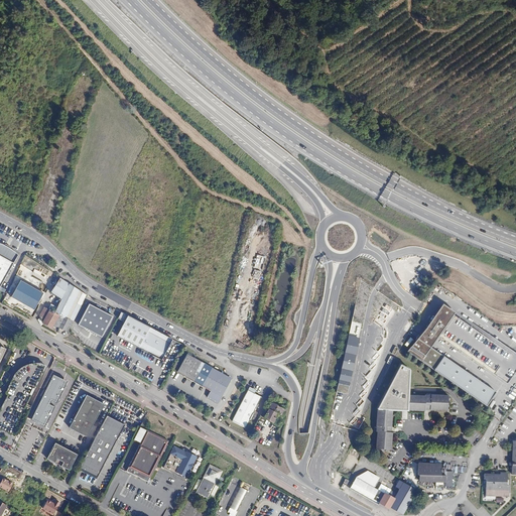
[(0,286),(13,263),(0,255),(0,286)]
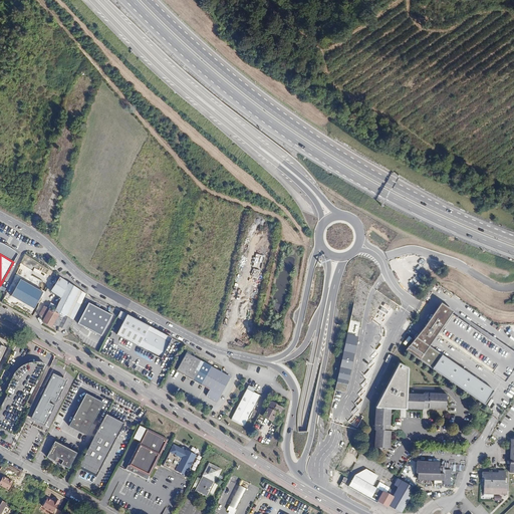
[(45,278),(21,262),(4,301),(30,316),(46,291),(40,287),(45,278)]
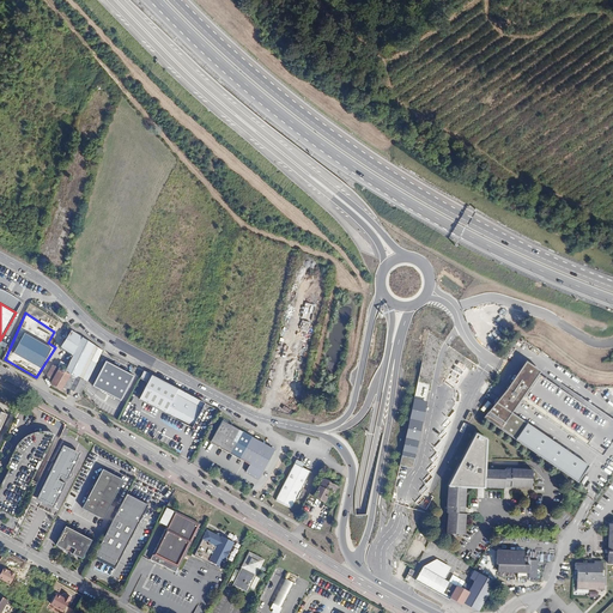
[(95,365),(103,350),(70,329),(60,347),(73,354),(65,371),(53,365),(47,375),(52,382),(56,375),(67,381),(70,389),(80,394),(95,365)]
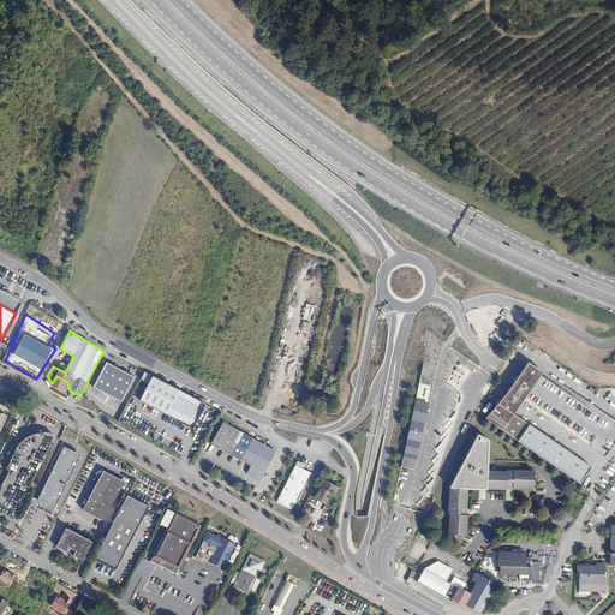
[(137,378),(108,364),(96,388),(125,402),(137,378)]
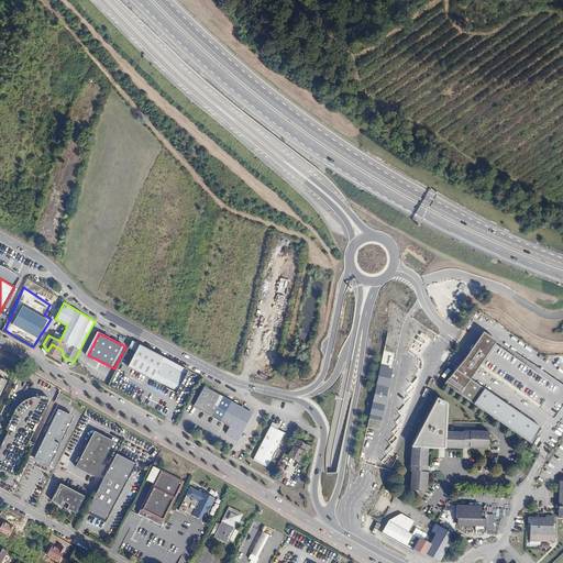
[(449,395),(523,441),(532,428),(478,395),(486,382),(490,376),(544,409),(561,383),(486,337),(465,368),(449,395)]
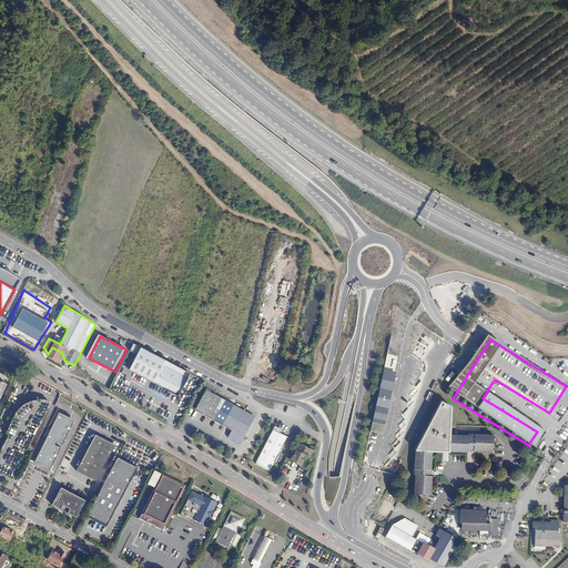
[(48,355),(58,361),(64,361),(62,353),(52,347),(48,354),(48,355)]
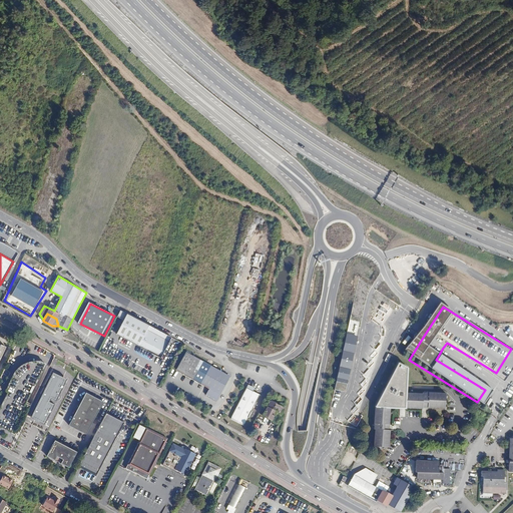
[(160,358),(171,338),(127,314),(116,334),(160,358)]
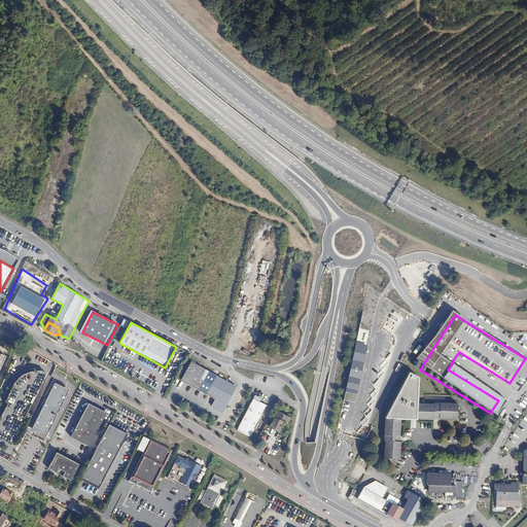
[(149,367),(155,371),(159,364),(152,361),(149,367)]
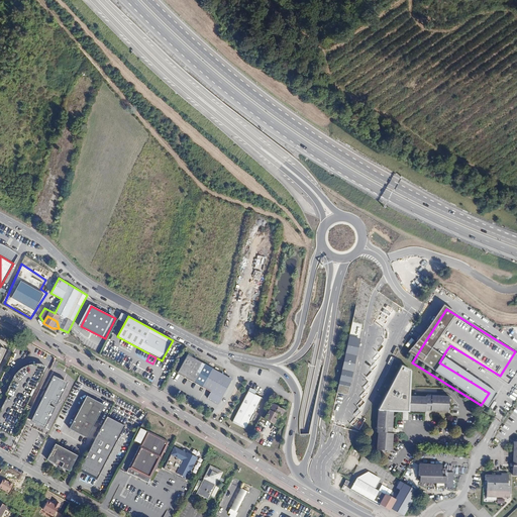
[(204,387),(213,370),(190,356),(180,375),(204,387)]
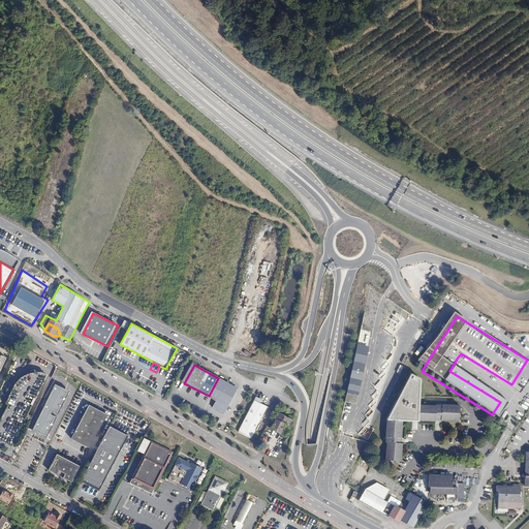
[(402,421),(419,422),(418,419),(418,404),(419,378),(409,372),(387,419),(401,421),(402,421)]
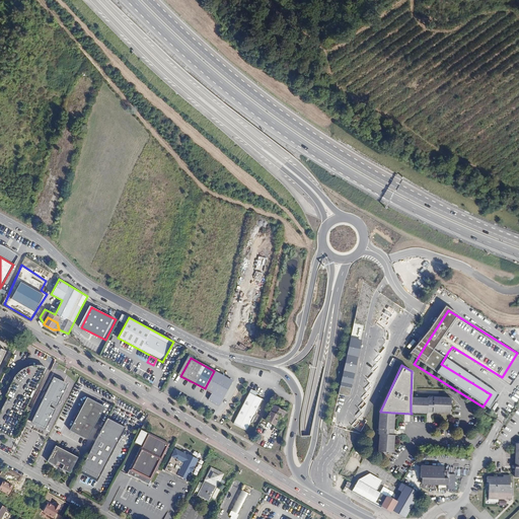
[(12,400),(26,409),(35,391),(46,370),(44,369),(43,369),(41,368),(40,368),(38,368),(36,368),(34,368),(32,368),(31,368),(29,368),(28,369),(26,369),(25,370),(23,371),(22,372),(20,373),(19,374),(18,375),(17,376),(16,377),(13,380),(8,392),(15,395),(12,400)]
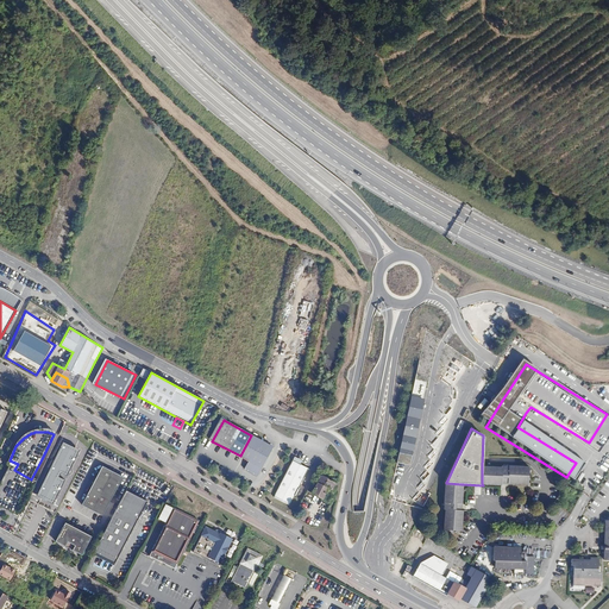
[(276,449),(251,435),(240,456),(252,463),(248,470),(261,477),(276,449)]
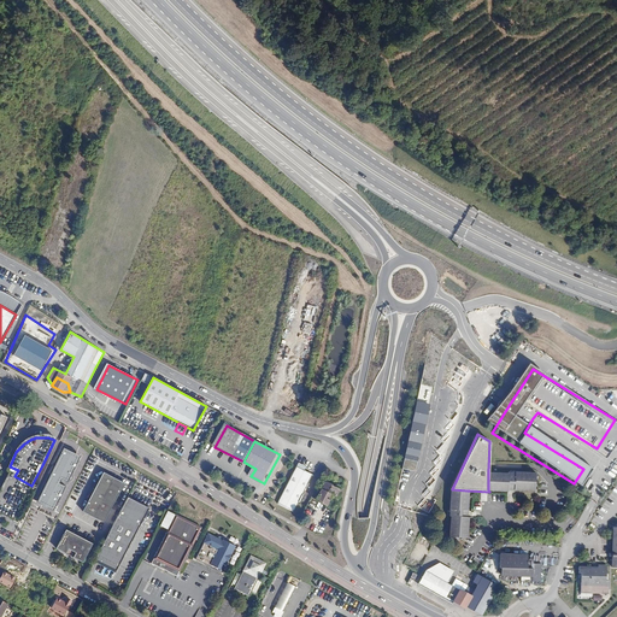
[(83,456),(66,447),(40,501),(57,510),(83,456)]
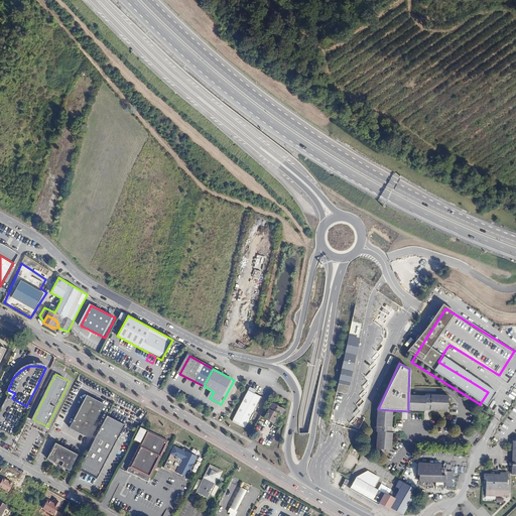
[(15,393),(8,390),(5,395),(7,396),(0,411),(0,436),(9,441),(26,406),(12,398),(15,393)]
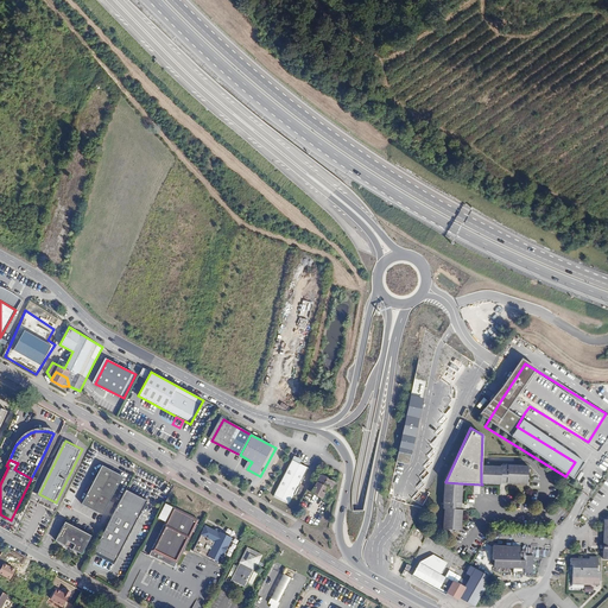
[(289,504),(308,468),(292,460),(273,495),(289,504)]
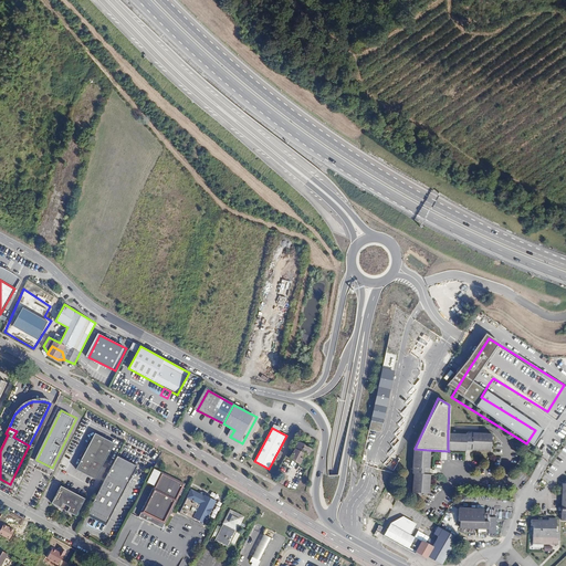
[(491,433),(448,432),(448,449),(467,450),(467,447),(472,447),(473,448),(491,448),(491,433)]
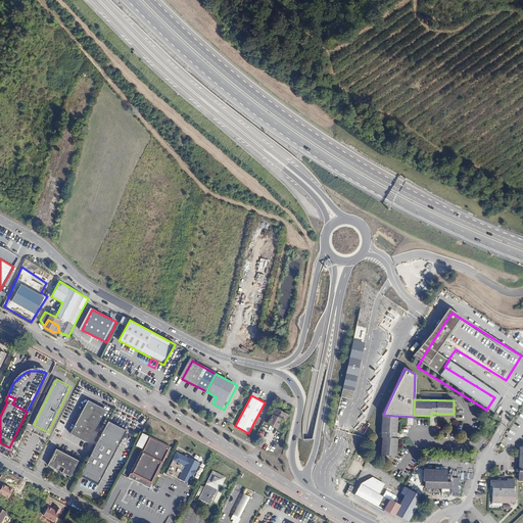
[(88,443),(105,410),(88,400),(70,434),(88,443)]
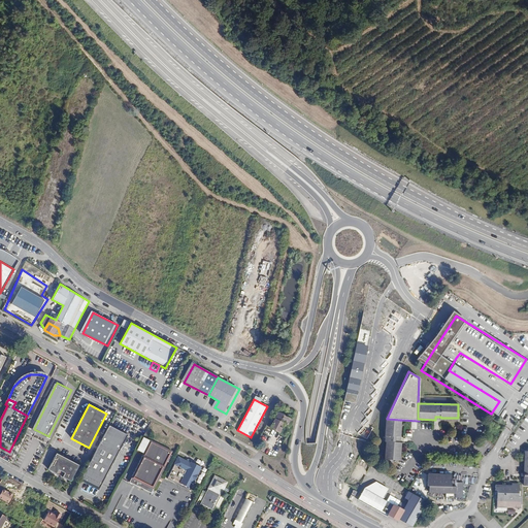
[(286,430),(293,418),(288,415),(288,417),(284,415),(284,416),(278,413),(270,427),(284,434),(286,430)]
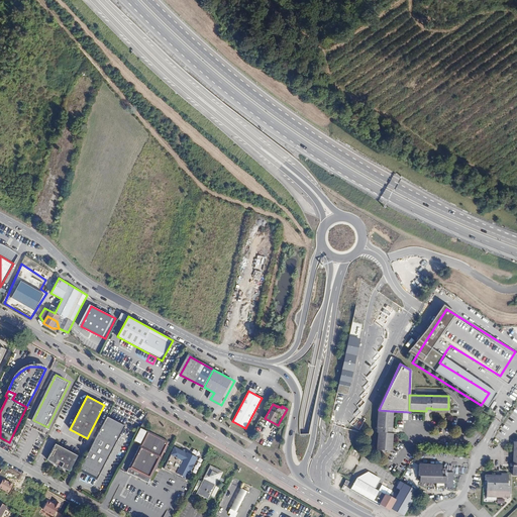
[(377,427),(375,427),(375,432),(378,432),(377,449),(390,450),(392,433),(389,433),(389,427),(391,427),(392,411),(379,410),(377,427)]
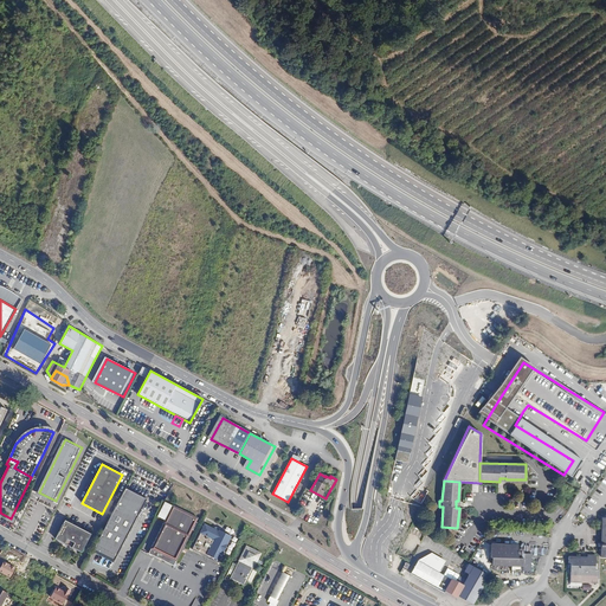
[(126,489),(92,553),(113,562),(146,500),(126,489)]
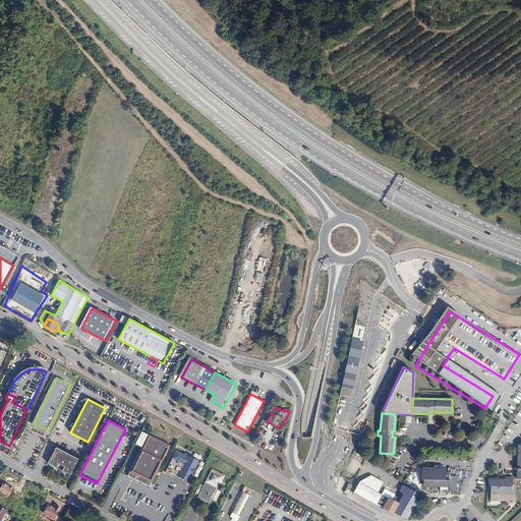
[(140,478),(151,483),(170,447),(149,436),(127,475),(138,481),(140,478)]
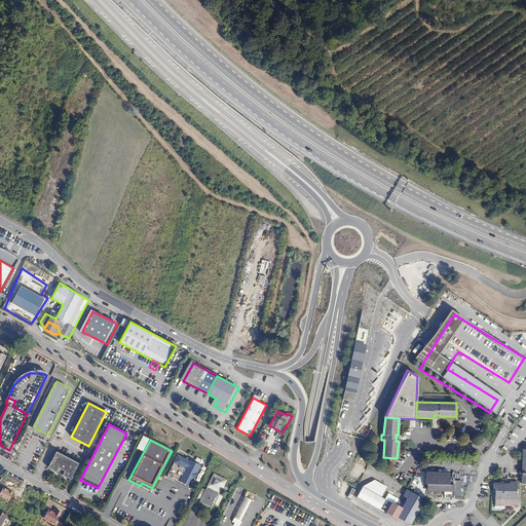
[(266,443),(262,450),(271,455),(275,448),(266,443)]
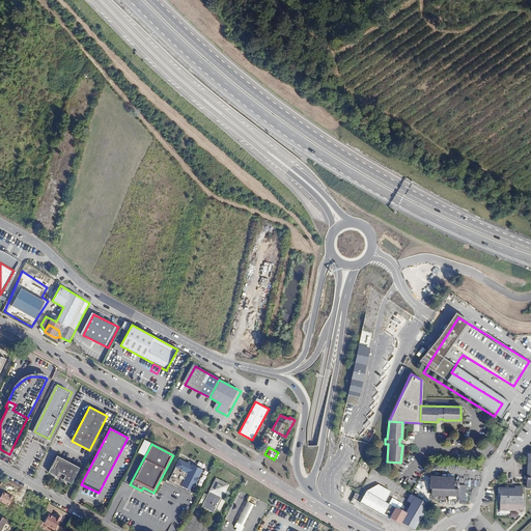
[(62,478),(62,480),(72,485),(80,469),(57,456),(48,473),(57,478),(58,476),(62,478)]
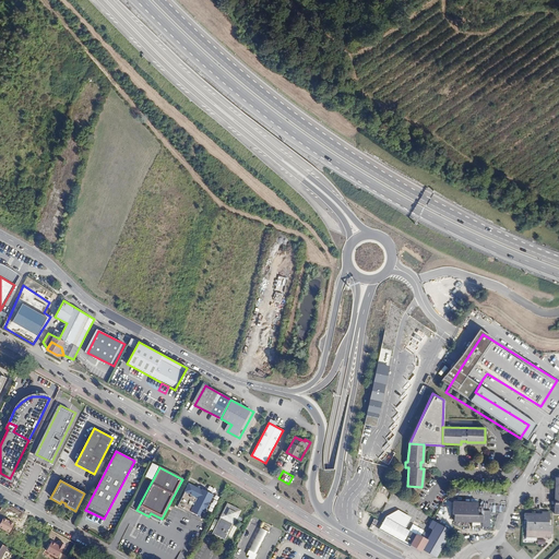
[(191,513),(197,515),(203,520),(215,497),(203,491),(203,492),(198,489),(190,485),(178,508),(191,515),(191,513)]
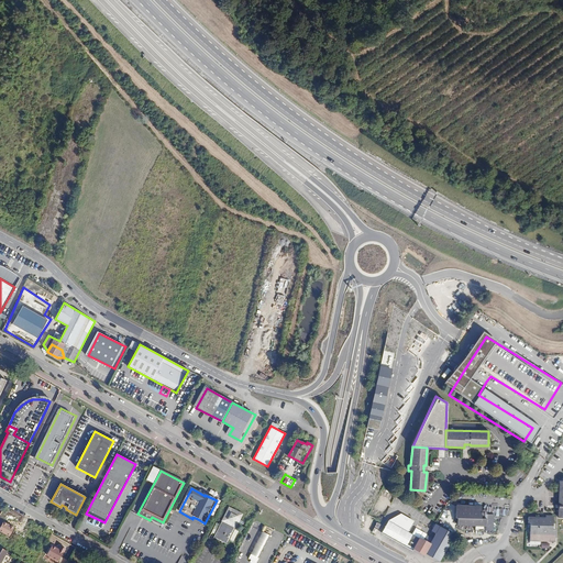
[(456,519),(457,519),(457,525),(475,526),(475,531),(494,532),(494,519),(487,519),(487,515),(487,512),(486,511),(485,510),(484,510),(483,511),(483,512),(482,514),(482,507),(456,506),(456,519)]
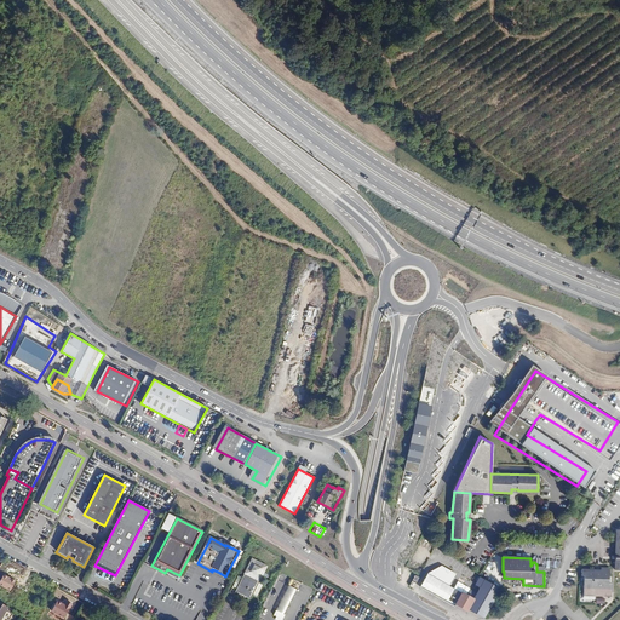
[(250,602),(252,597),(259,584),(263,578),(264,575),(265,575),(268,569),(253,561),(241,583),(240,583),(241,579),(239,578),(235,584),(240,586),(237,591),(235,595),(250,602)]
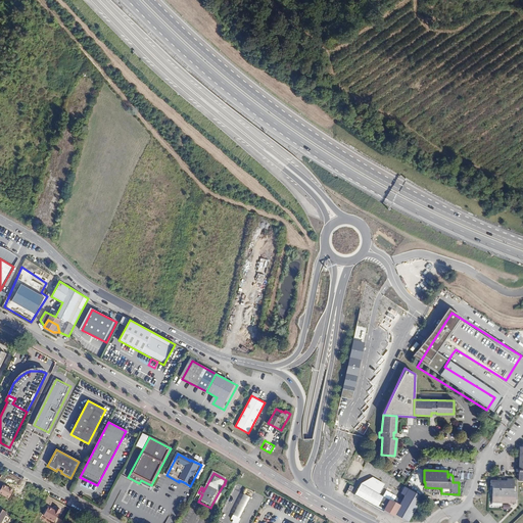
[(488,480),(490,480),(489,496),(512,497),(513,487),(510,487),(511,475),(505,474),(505,476),(488,475),(488,480)]
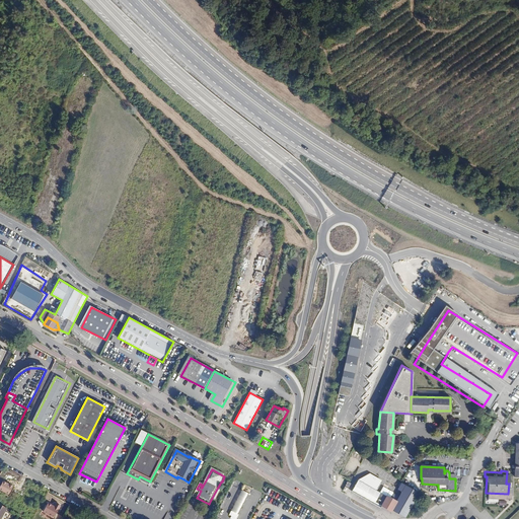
[(377,506),(383,496),(375,492),(381,480),(370,474),(357,479),(351,491),(377,506)]
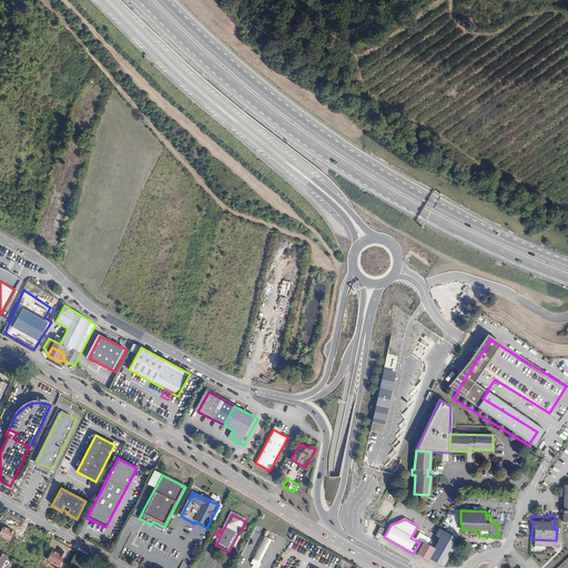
[(162,531),(164,527),(153,521),(151,525),(162,531)]
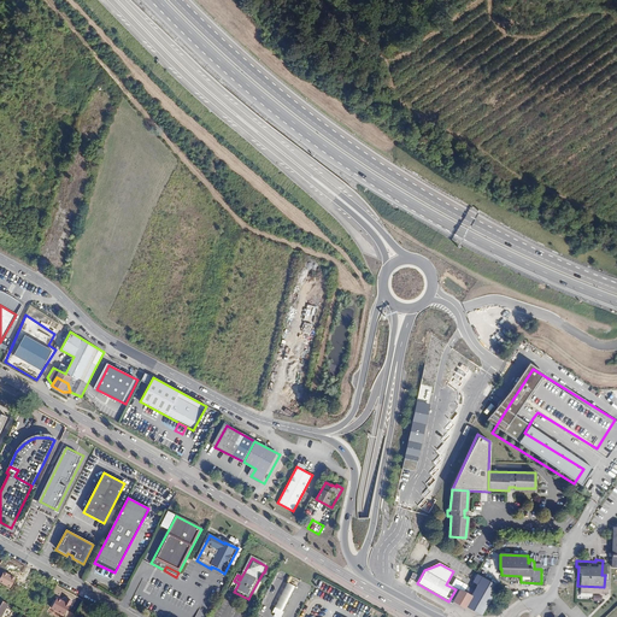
[(476,585),(470,597),(463,609),(477,616),(481,616),(497,586),(476,573),(471,582),(476,585)]
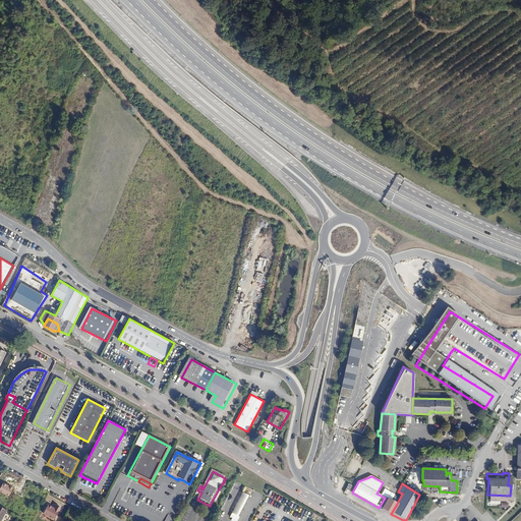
[(218,490),(212,502),(215,504),(221,493),(218,490)]
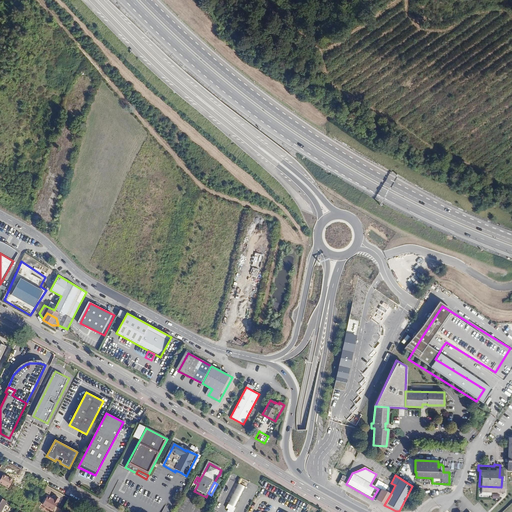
[(238,484),(227,505),(234,508),(244,488),(238,484)]
